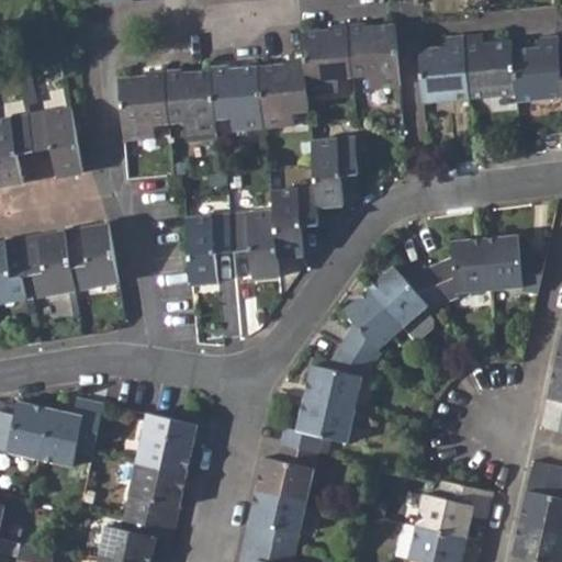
[(374,82),(375,89),(406,87),(401,24),(356,27),(360,83),(374,82)]
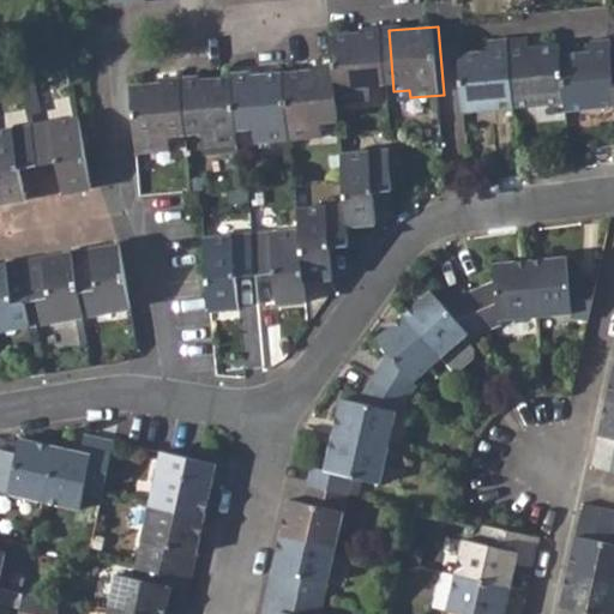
[(339,60),(343,104),(378,102),(377,94),(393,91),(389,30),(368,31),(368,36),(338,38),(339,60)]
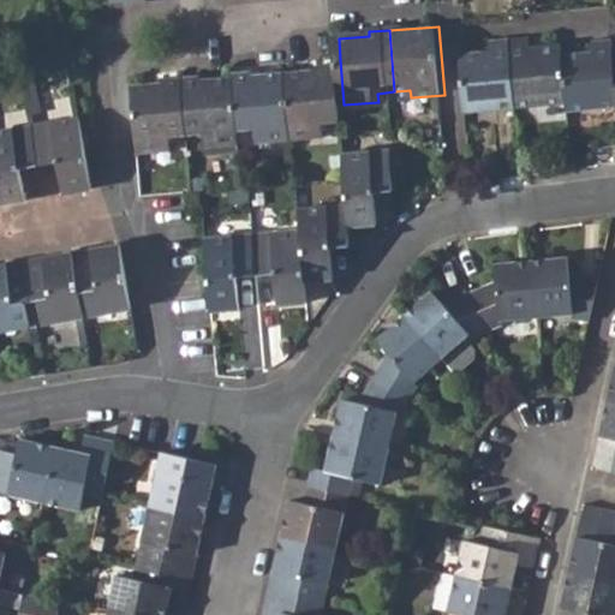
[(519,117),(572,112),(567,60),(566,52),(536,55),(535,45),(513,46),(519,117)]
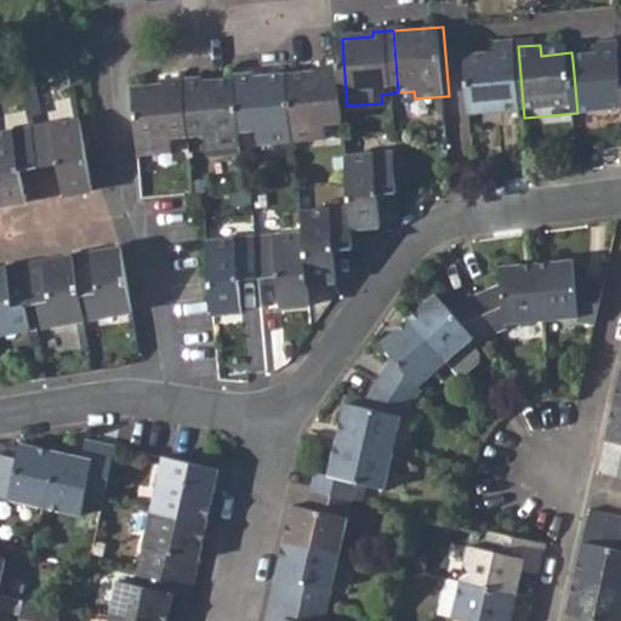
[(469,62),(476,123),(524,118),(518,46),(502,49),(503,58),(469,62)]
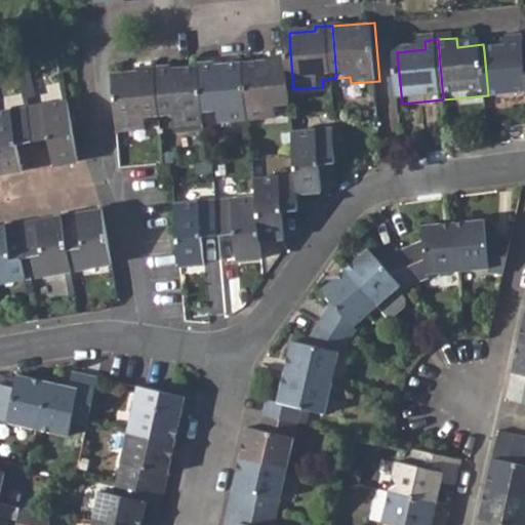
[(488,103),(524,98),(524,46),(524,40),(510,41),(511,49),(484,51),(488,95),(488,103)]
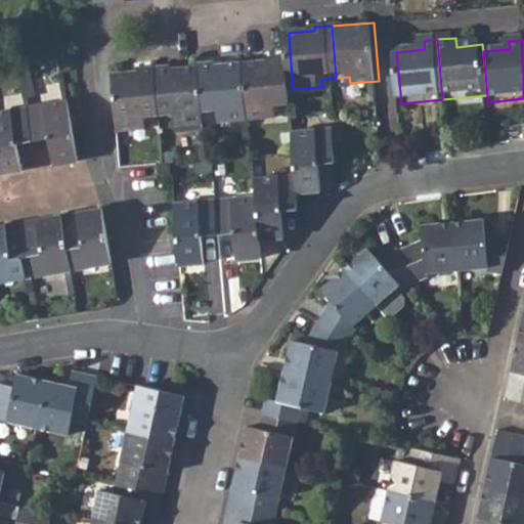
[(246,62),(250,118),(280,116),(279,105),(295,104),(293,89),(290,51),(275,53),(275,59),(246,62)]
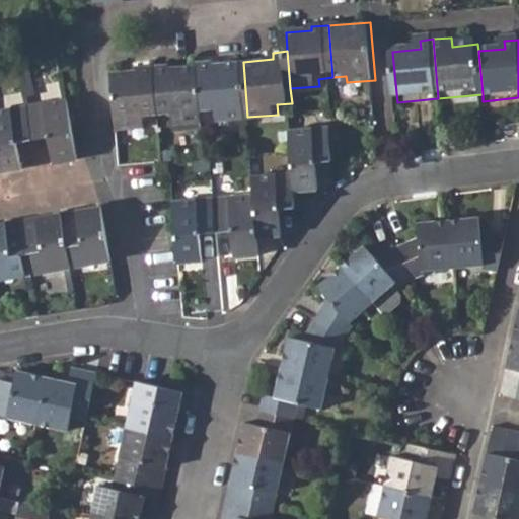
[(201,65),(205,110),(220,109),(221,120),(247,117),(243,62),(201,65)]
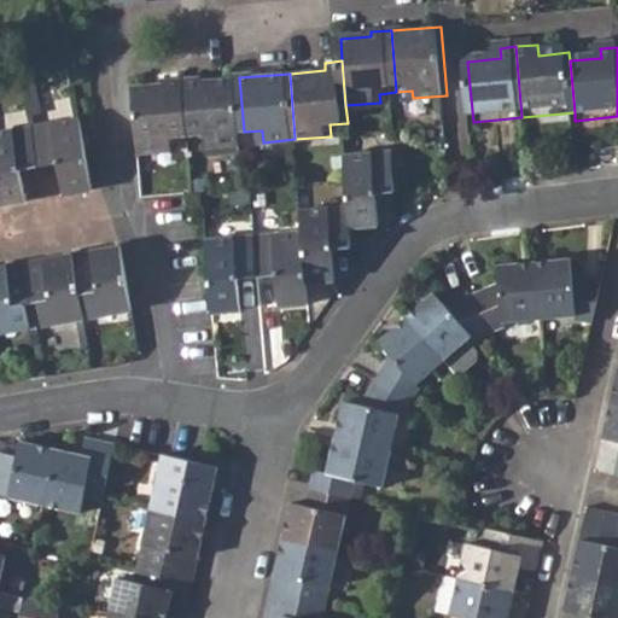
[(213,135),(214,146),(245,143),(244,132),(239,77),(211,80),(209,77),(186,80),(191,138),(213,135)]
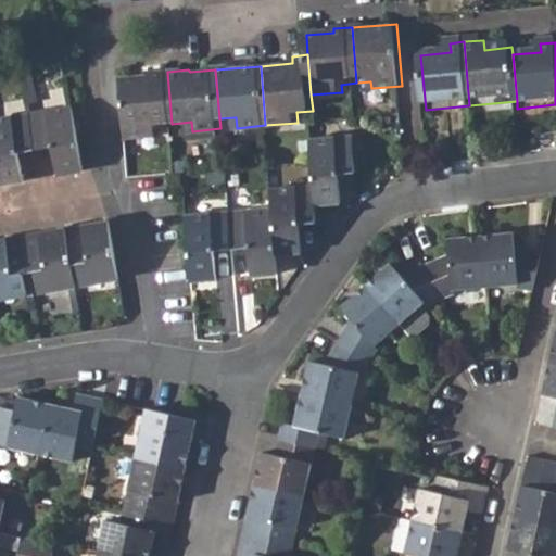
[(126,78),(130,138),(162,135),(161,124),(172,124),(167,72),(154,73),(155,76),(126,78)]
